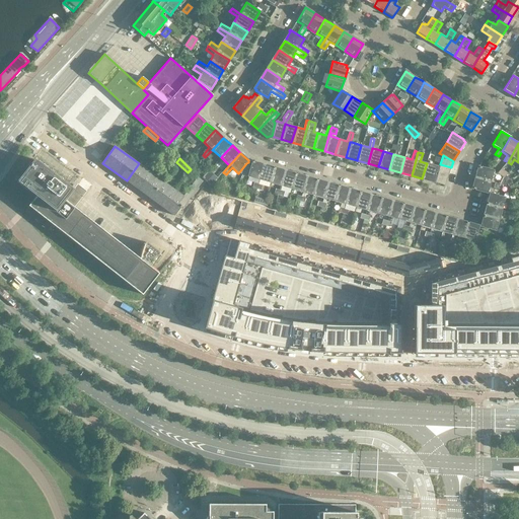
[(73,190),(34,160),(17,181),(35,197),(29,206),(142,295),(158,274),(143,262),(145,258),(147,260),(159,255),(160,254),(160,253),(160,252),(148,243),(147,243),(147,242),(146,242),(145,242),(145,243),(144,246),(140,258),(74,207),(82,197),(73,190)]
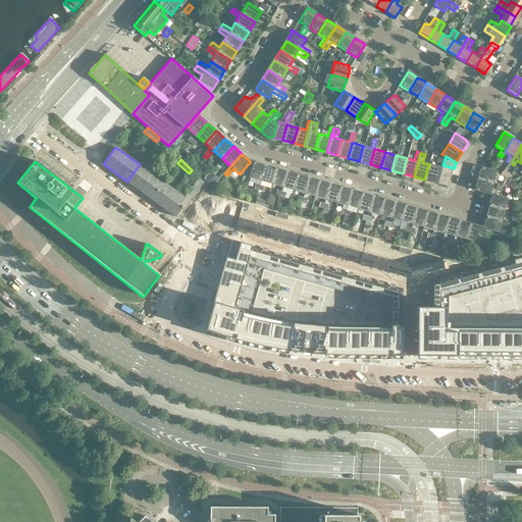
[(260,180),(264,165),(254,162),(253,163),(252,166),(249,177),(260,180)]
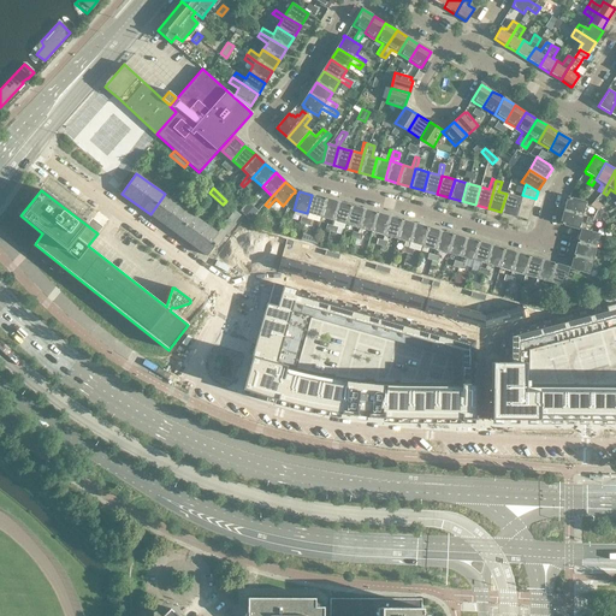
[(165,194),(150,214),(178,235),(193,215),(165,194)]
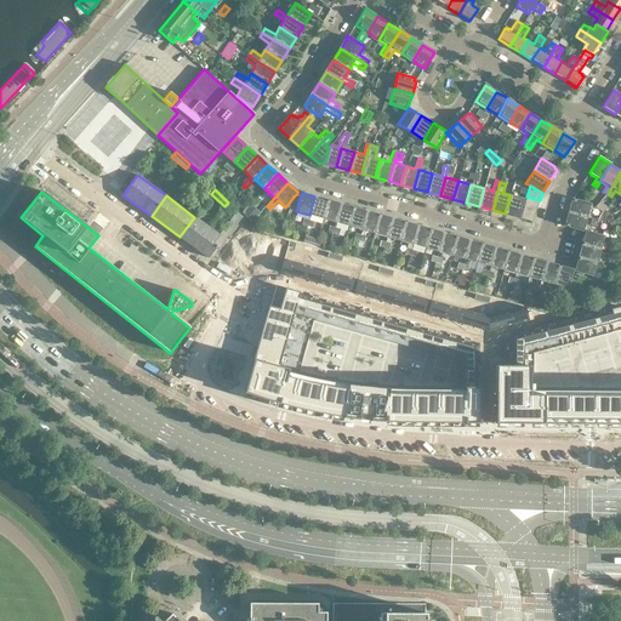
[(296,211),(300,198),(295,195),(285,208),(296,211)]
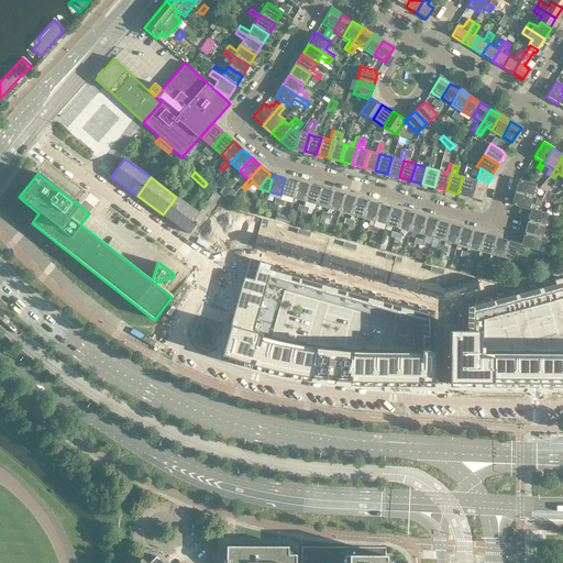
[(463,177),(457,194),(470,198),(474,180),(473,180),(473,179),(463,177)]
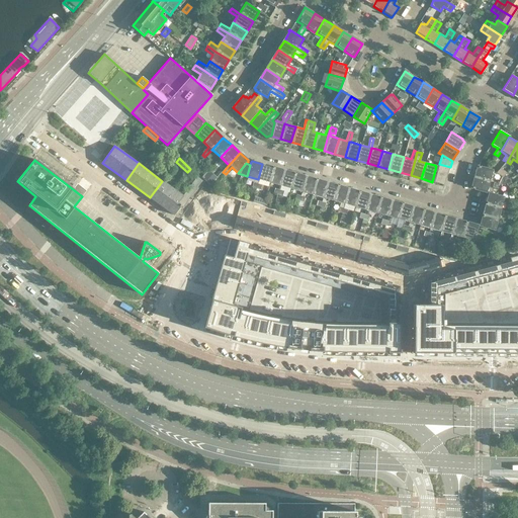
[(262,164),(258,179),(259,180),(268,182),(273,167),(262,164)]
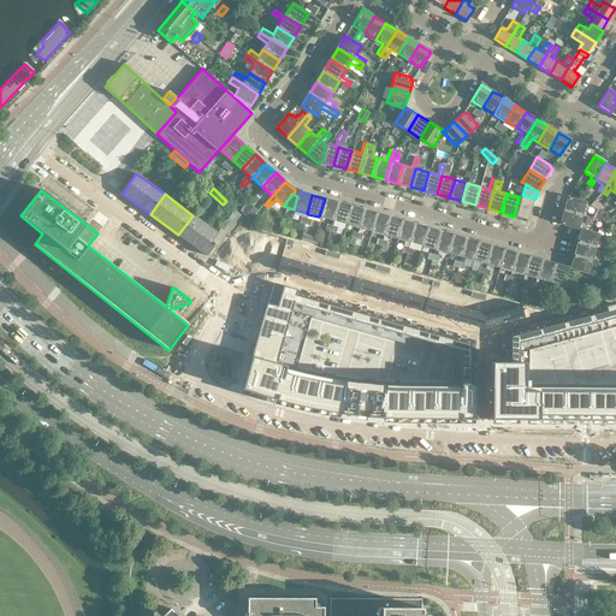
[(522,195),(521,202),(533,206),(535,199),(522,195)]
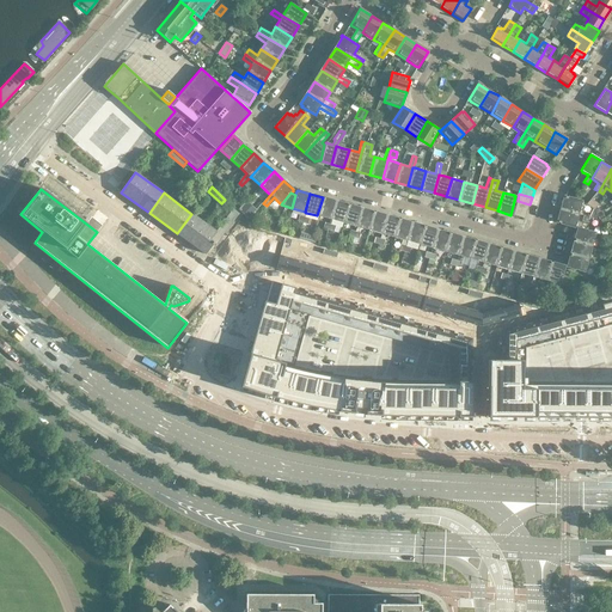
[(564,196),(561,208),(579,214),(582,201),(568,196),(568,197),(564,196)]
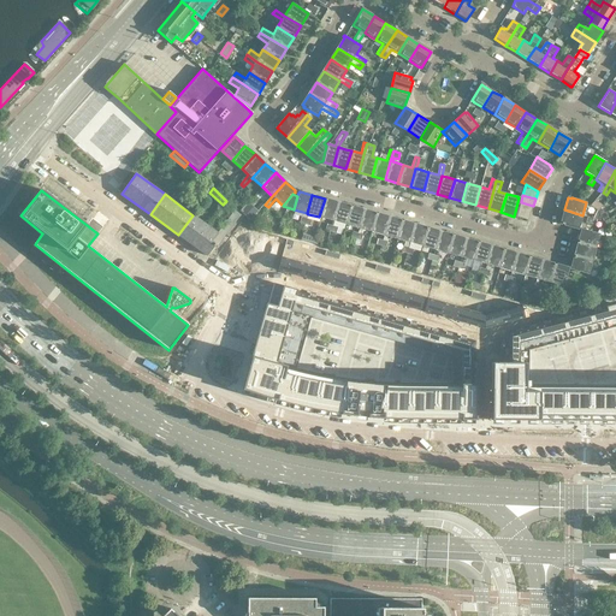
[(332,220),(337,202),(325,199),(319,217),(332,220)]
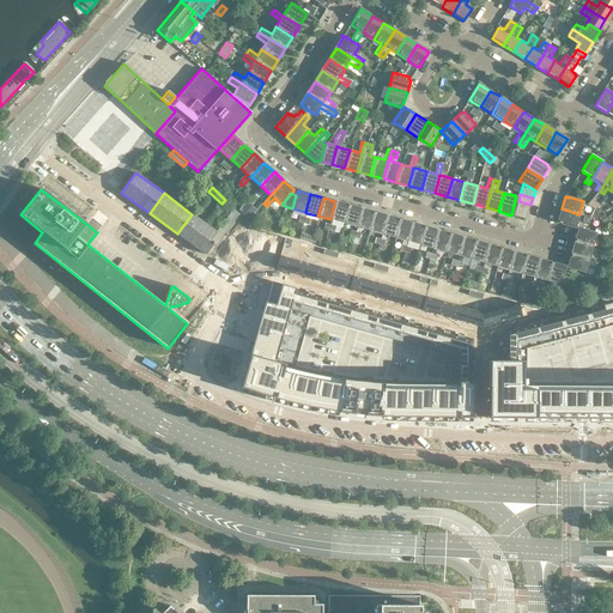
[(247,201),(240,210),(238,210),(249,219),(258,211),(247,201)]
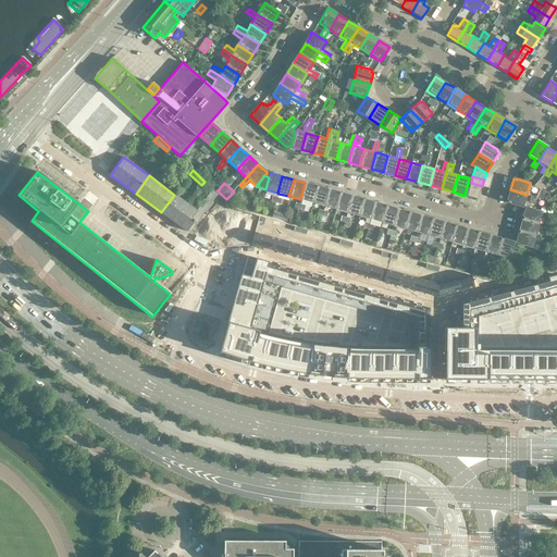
[(305,183),(300,199),(301,199),(312,202),(317,186),(305,183)]
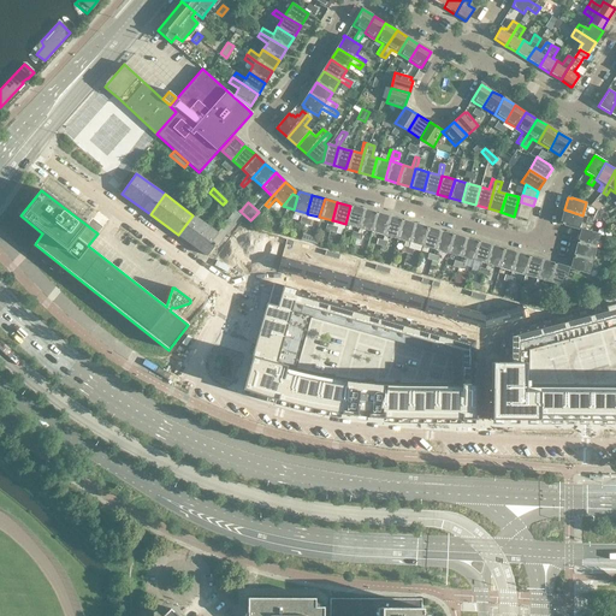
[(521,202),(519,209),(531,213),(533,206),(521,202)]
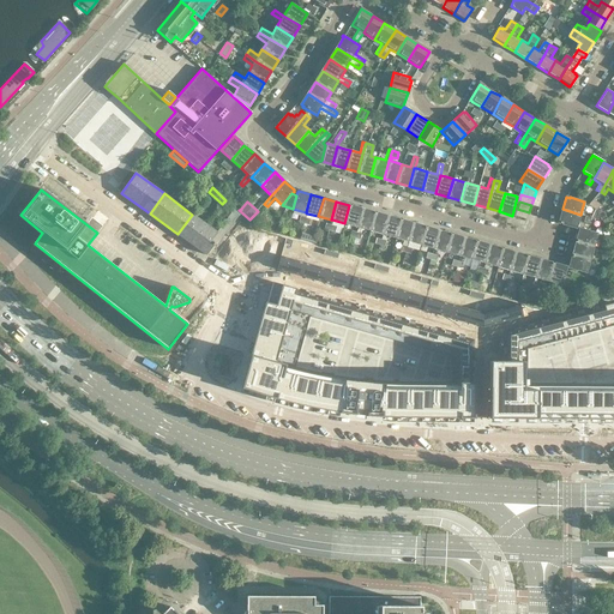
[(349,205),(344,223),(357,227),(362,209),(349,205)]
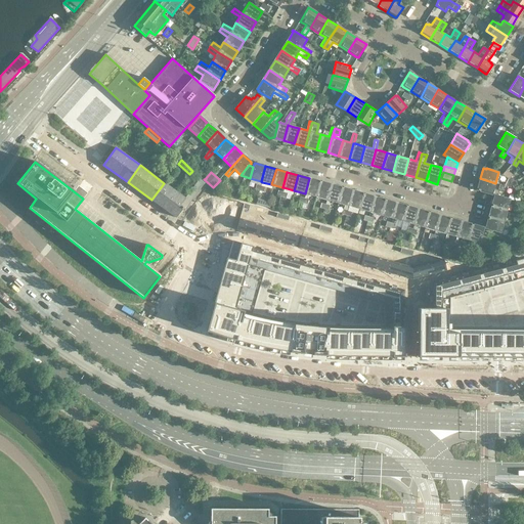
[(309,178),(305,193),(315,197),(320,181),(309,178)]
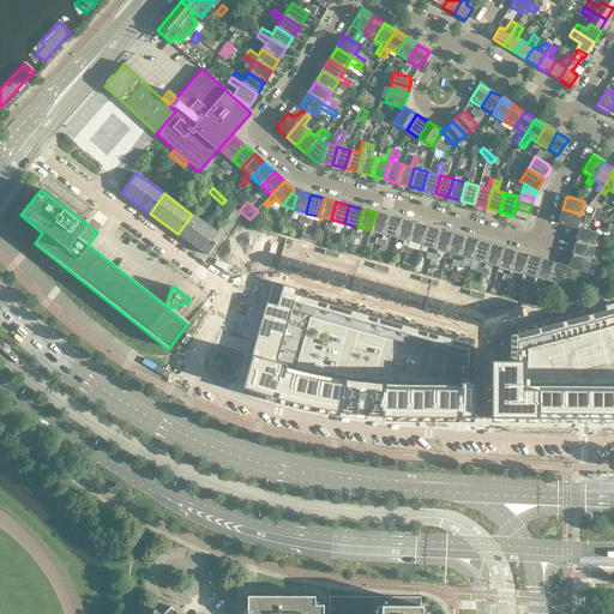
[(517,209),(515,216),(527,220),(529,212),(517,209)]
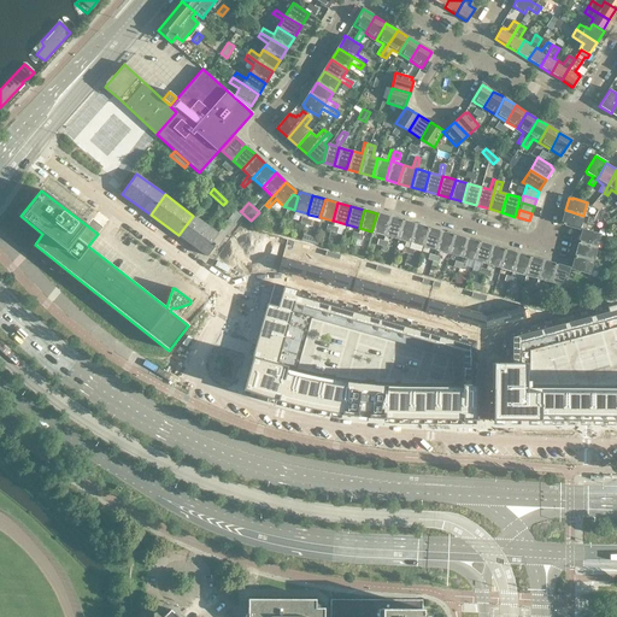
[(583,216),(565,210),(562,224),(580,229),(583,216)]
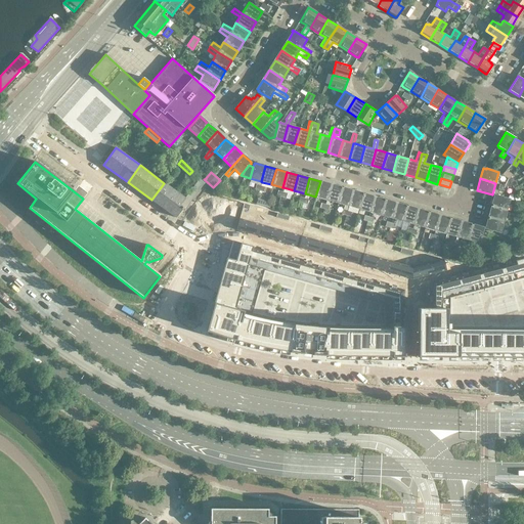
[(320,181),(315,197),(326,200),(331,184),(320,181)]
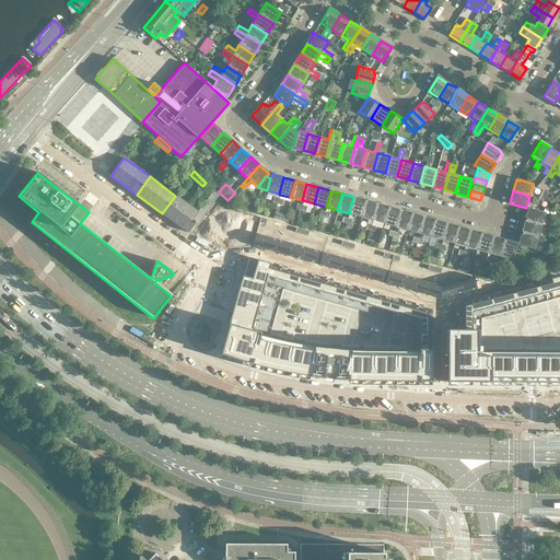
[(197,212),(175,196),(162,213),(188,233),(196,222),(191,219),(195,216),(197,212)]
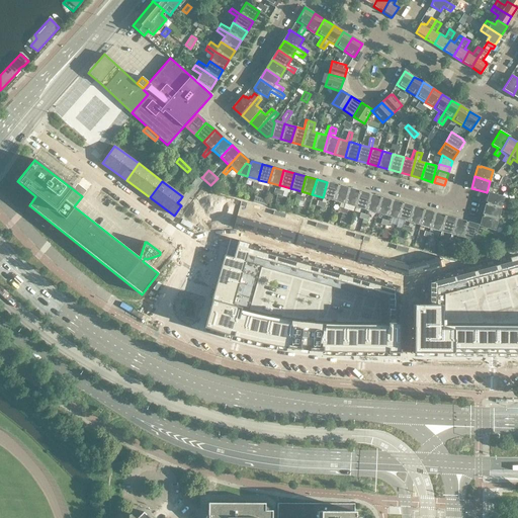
[(327,182),(323,197),(334,201),(338,185),(327,182)]
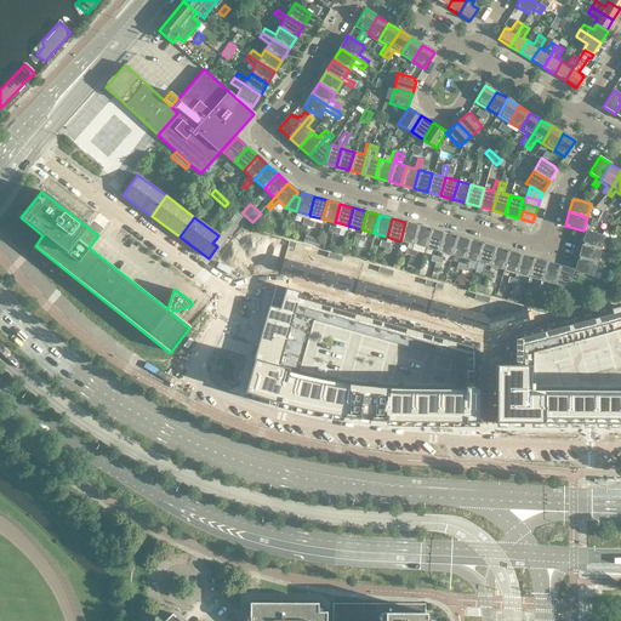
[(405,222),(400,241),(409,243),(405,254),(410,255),(412,245),(419,226),(405,222)]
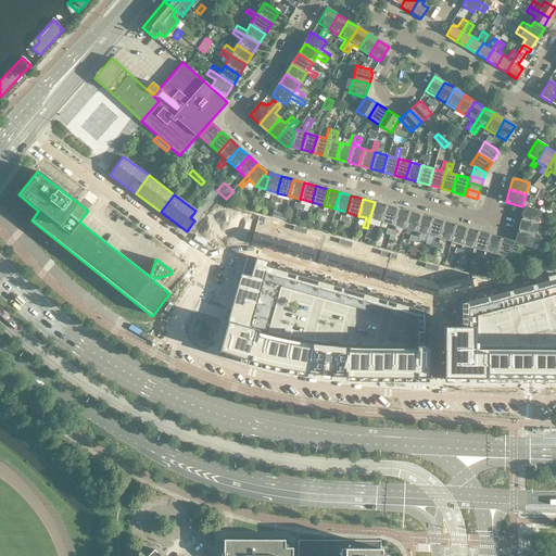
[(375,202),(369,219),(370,219),(381,223),(386,205),(375,202)]
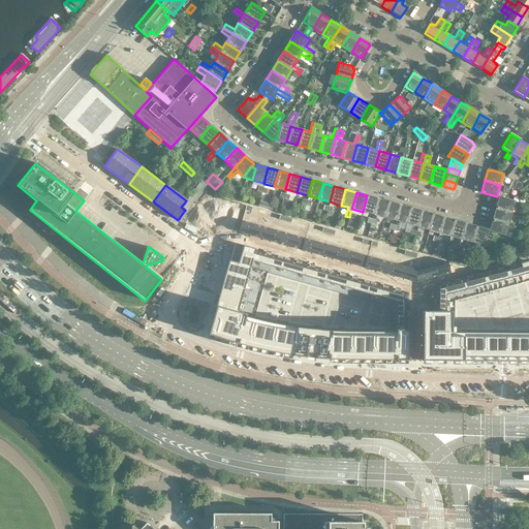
[(367,195),(363,212),(374,215),(378,198),(367,195)]
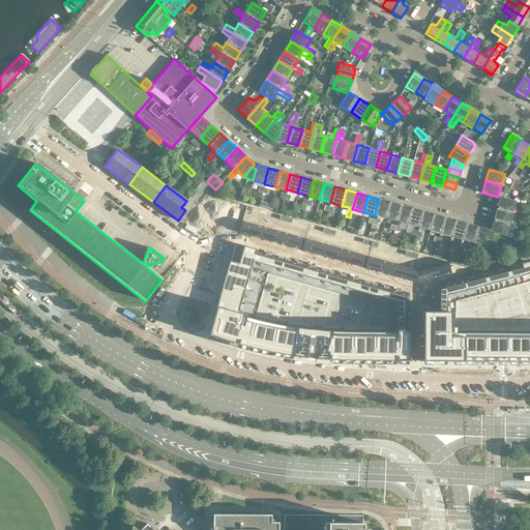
[(502,198),(498,209),(512,213),(517,201),(514,201),(502,198)]
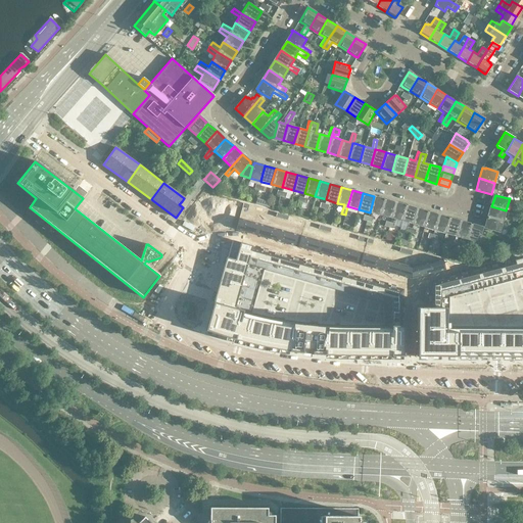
[(374,196),(370,212),(380,216),(385,199),(374,196)]
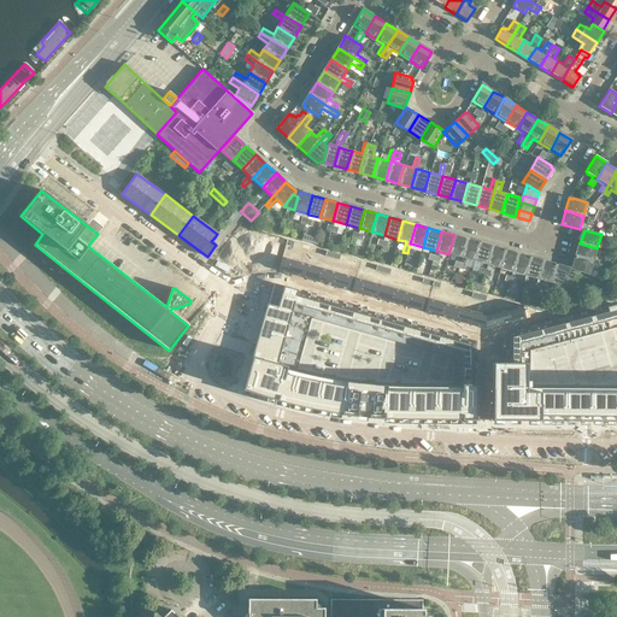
[(454,235),(448,254),(462,258),(466,240),(454,235)]
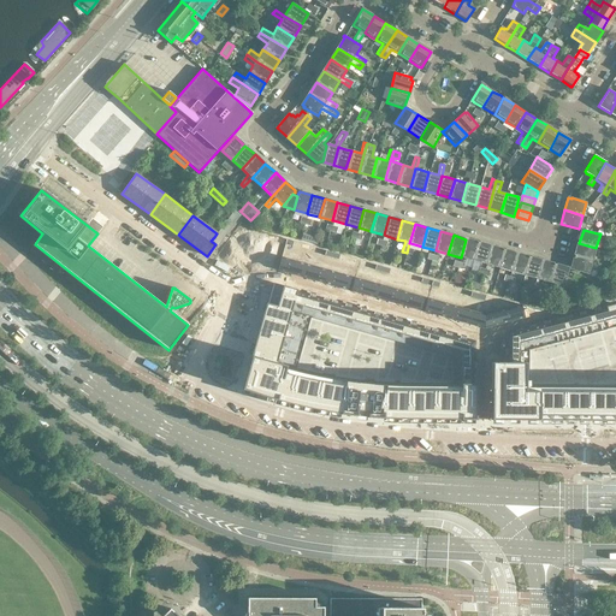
[(466,240),(461,258),(474,261),(479,243),(466,240)]
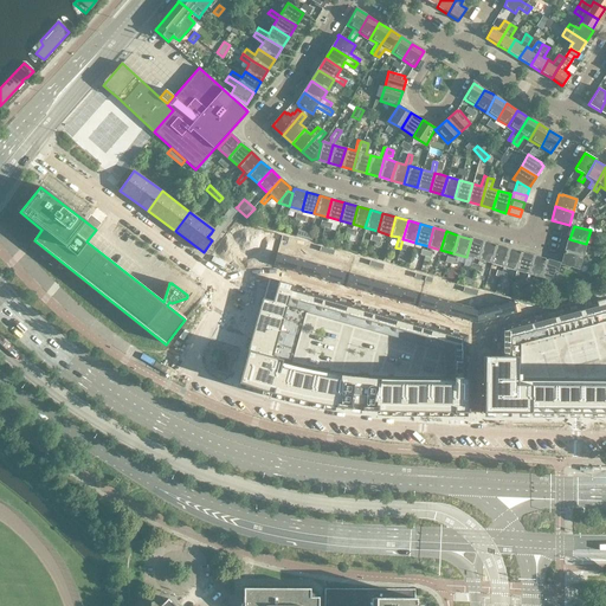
[(471,239),(466,257),(478,260),(484,243),(471,239)]
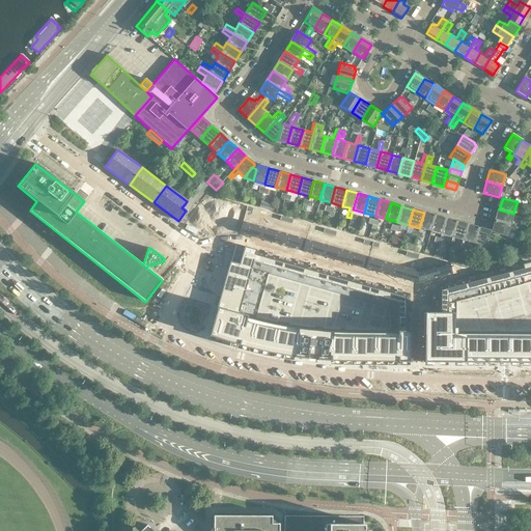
[(499,210),(496,221),(510,226),(513,214),(499,210)]
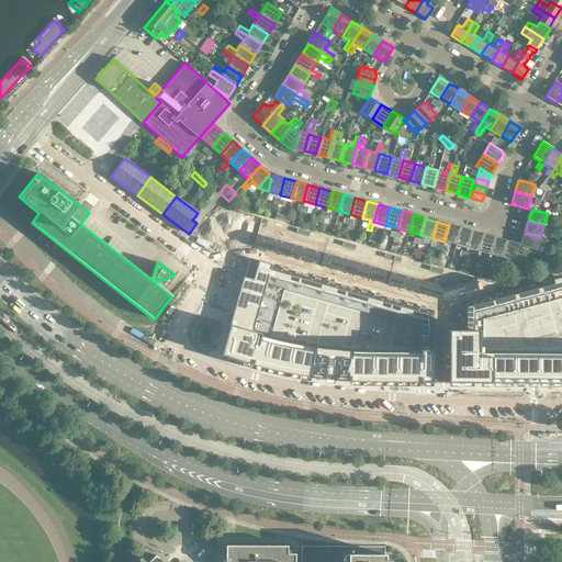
[(449,225),(444,242),(456,245),(460,228),(457,227),(449,225)]
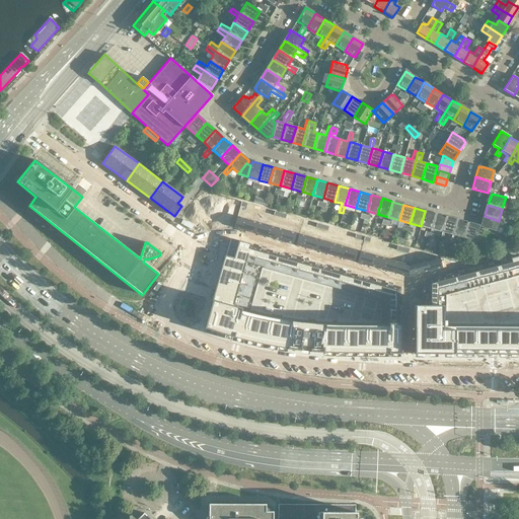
[(425,211),(421,226),(432,229),(436,214),(425,211)]
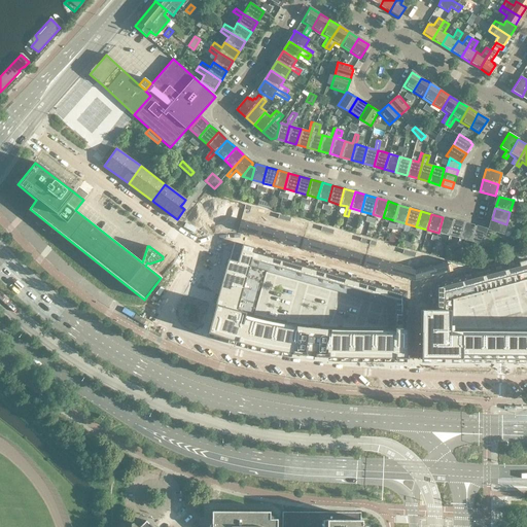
[(443,217),(438,233),(449,236),(454,220),(443,217)]
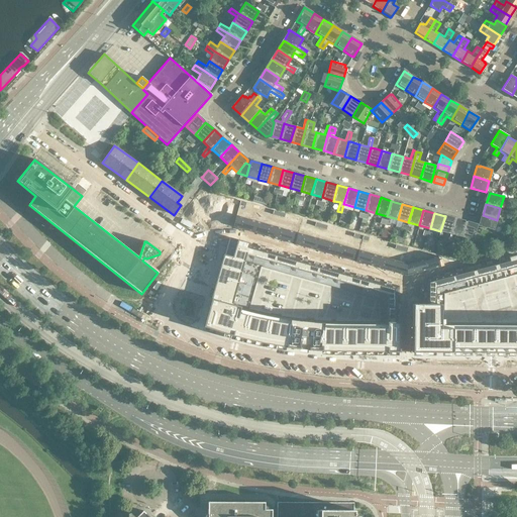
[(482,226),(482,227),(494,230),(497,220),(483,215),(479,225),(482,226)]
